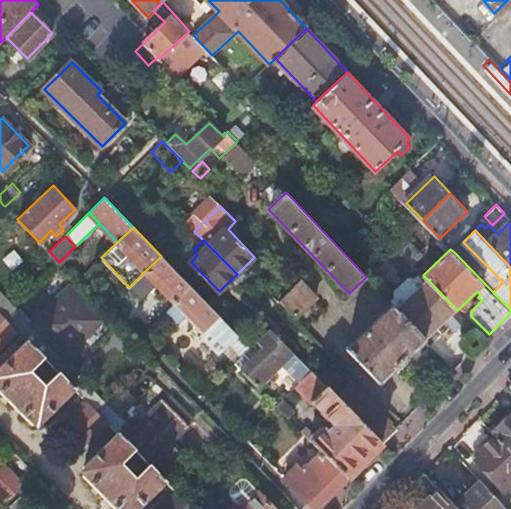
[(145,271),(174,302),(190,285),(161,256),(145,271)]
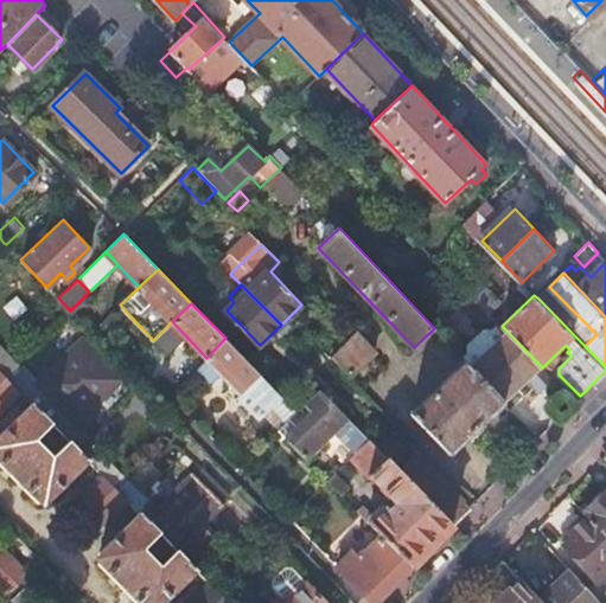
[(484,327),(469,342),(469,352),(463,358),(466,361),(470,366),(508,332),(502,326),(498,322),(493,327),(484,327)]
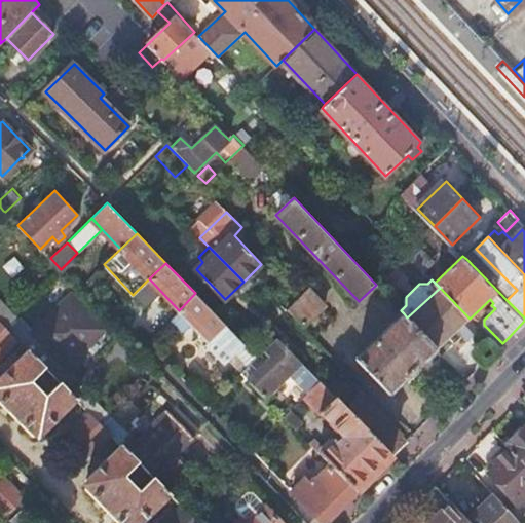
[(307,288),(287,308),(303,325),(324,304),(307,288)]
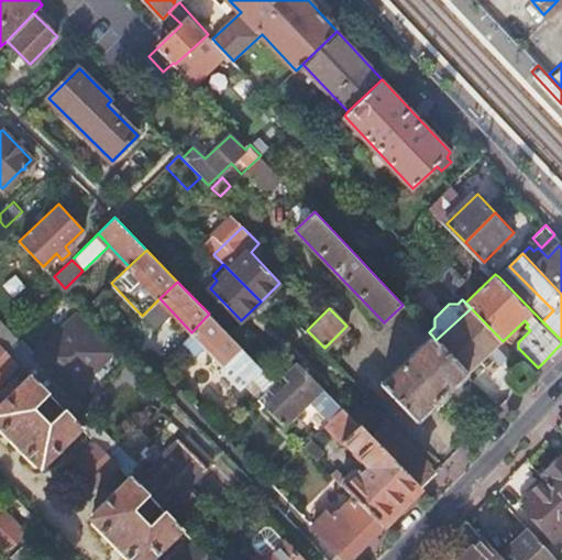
[(436,340),(469,373),(489,353),(499,363),(513,351),(503,341),(471,308),(436,340)]
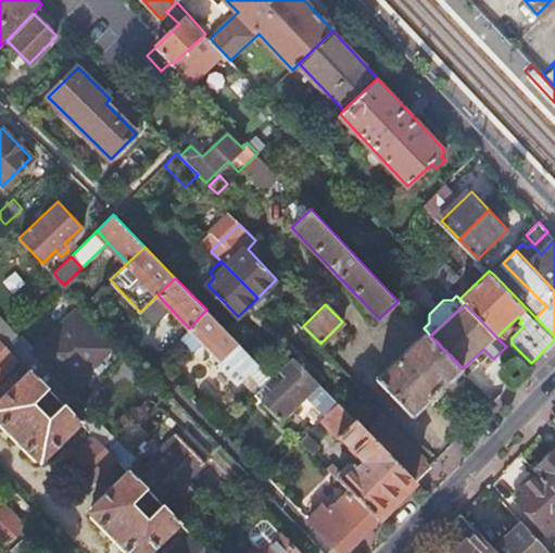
[(189,328),(178,338),(189,350),(200,339),(221,361),(218,363),(239,384),(249,374),(262,387),(272,377),(206,310),(189,328)]
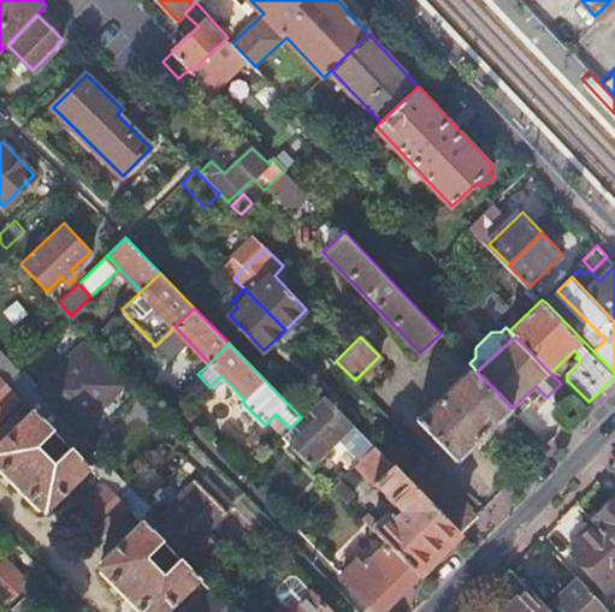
[(23,398),(34,411),(55,432),(67,444),(80,432),(83,431),(96,419),(92,414),(123,385),(84,345),(41,387),(23,369),(9,384),(23,398)]
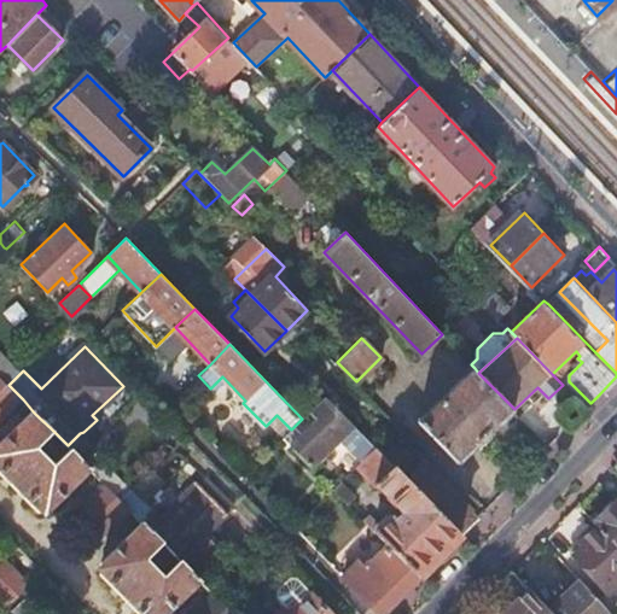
[(475,368),(419,420),(459,461),(514,409),(478,373),(475,368)]
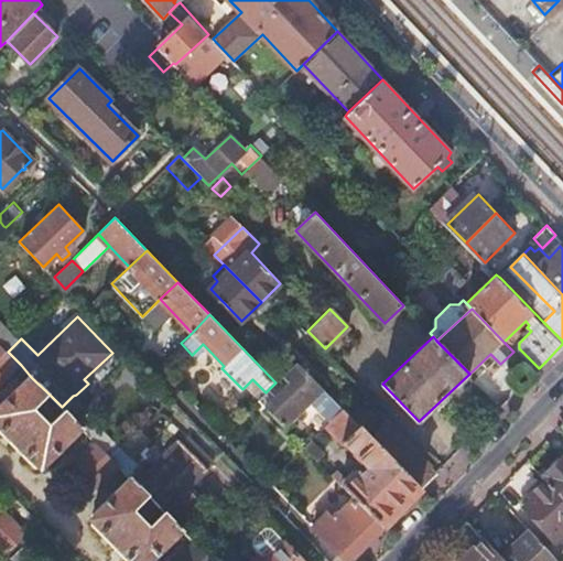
[(8,352),(0,358),(0,384),(21,365),(8,352)]
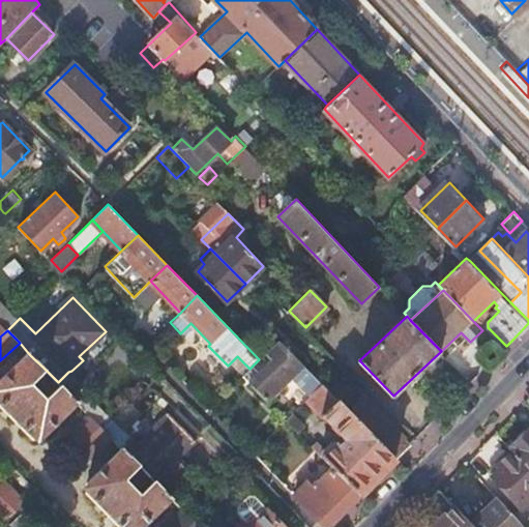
[(465,371),(478,355),(460,339),(446,354),(465,371)]
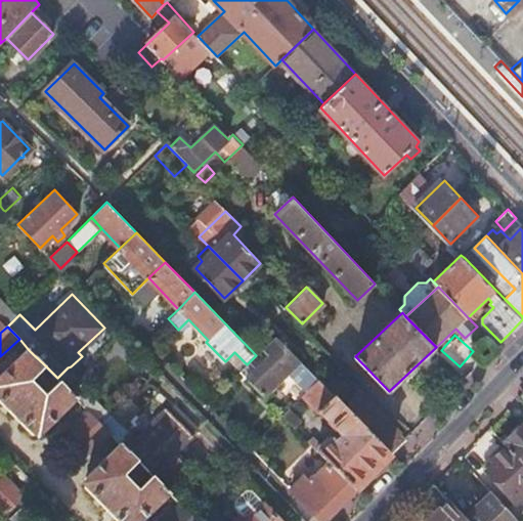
[(270,356),(248,378),(266,395),(288,374),(301,361),(275,336),(263,348),(270,356)]
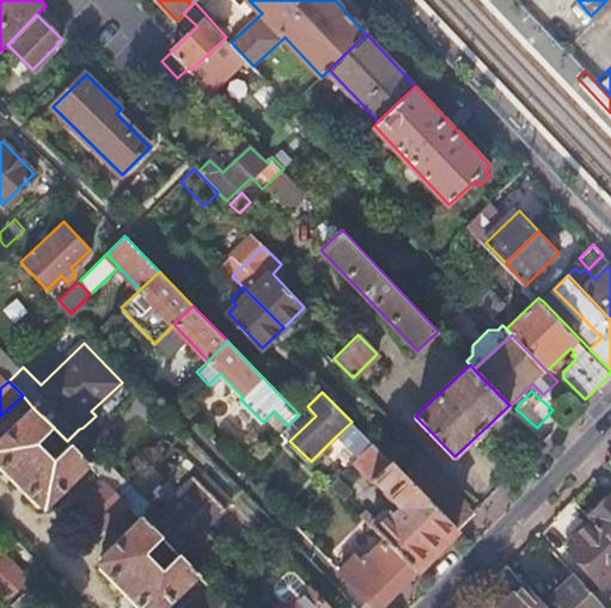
[(0,466),(38,507),(49,507),(91,466),(78,453),(71,446),(54,460),(40,444),(55,429),(34,409),(0,438),(0,466)]
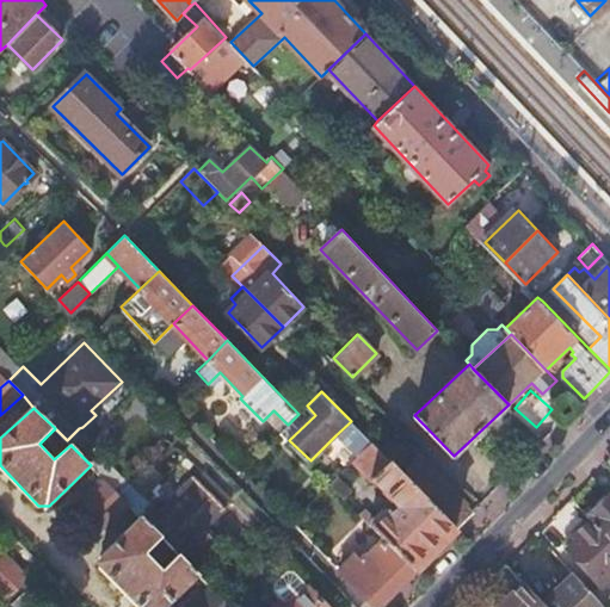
[(351,421),(336,435),(356,457),(371,443),(351,421)]
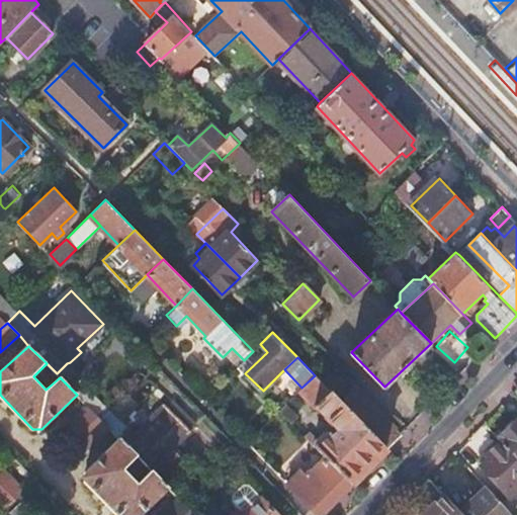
[(345,437),(339,444),(334,440),(330,440),(323,446),(317,439),(313,443),(326,456),(351,483),(363,470),(386,448),(341,402),(316,375),(315,375),(302,388),(299,390),(345,437)]
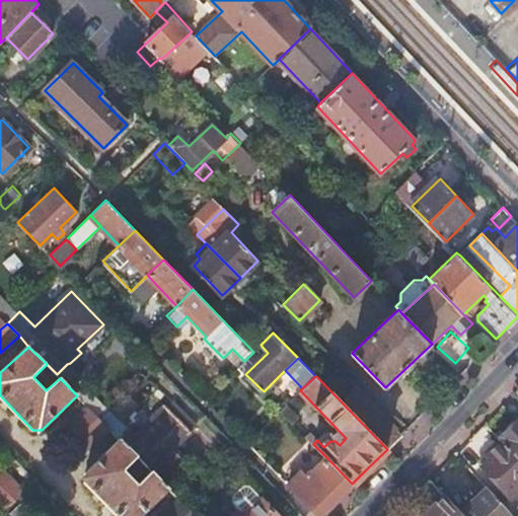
[(77,395),(87,407),(102,421),(112,412),(84,384),(71,379),(66,384),(77,395)]
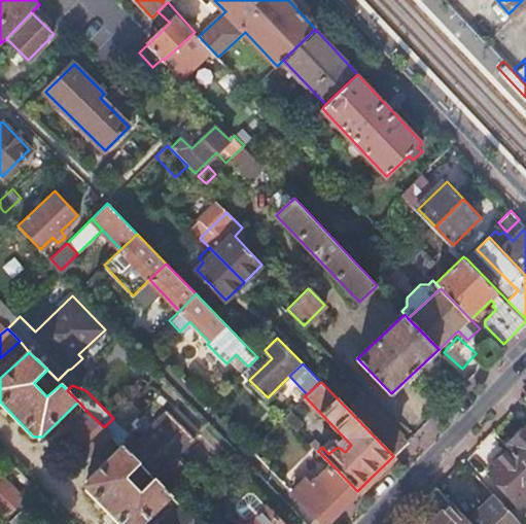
[(136,393),(113,418),(121,426),(124,425),(125,426),(146,404),(136,393)]
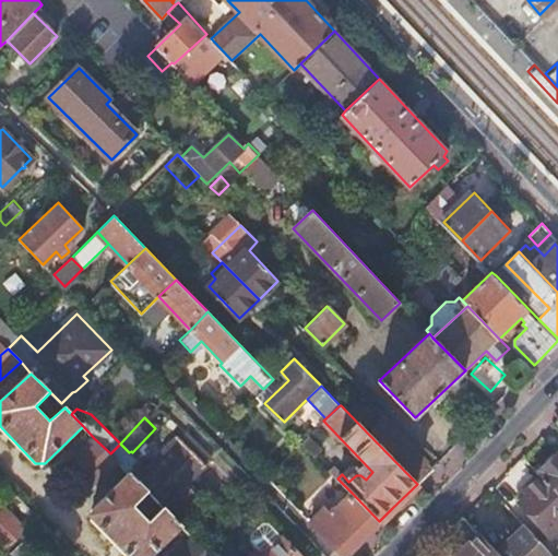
[(368,434),(417,484),(424,477),(432,468),(383,418),(368,434)]
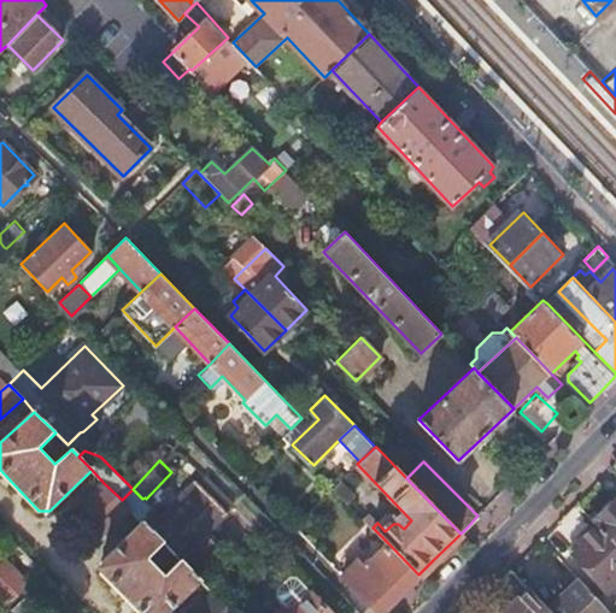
[(142,520),(163,542),(180,559),(206,532),(227,512),(195,479),(162,512),(157,506),(154,507),(146,499),(145,497),(142,499),(133,489),(122,500),(130,510),(142,520)]
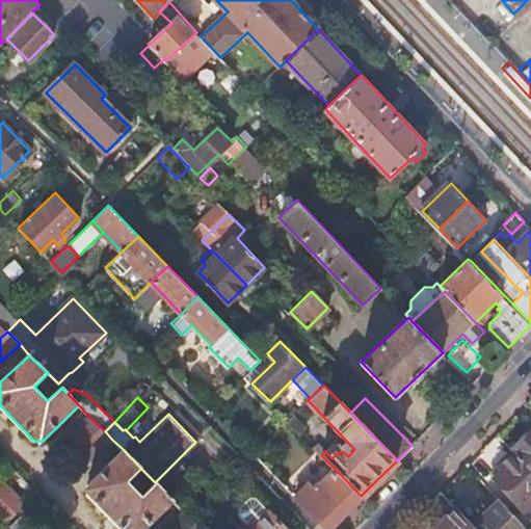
[(287,421),(298,432),(306,426),(294,414),(287,421)]
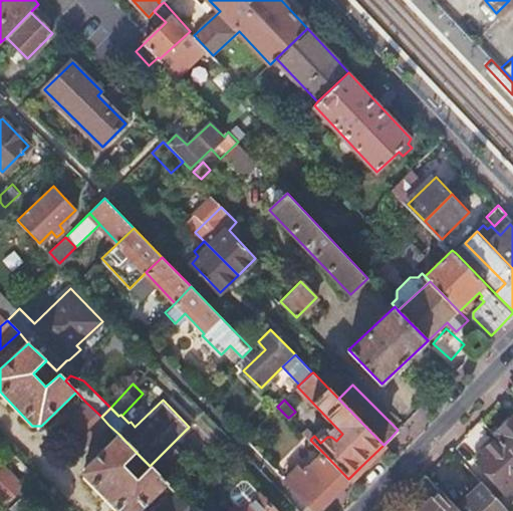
[(67,421),(89,442),(108,425),(101,417),(86,403),(67,421)]
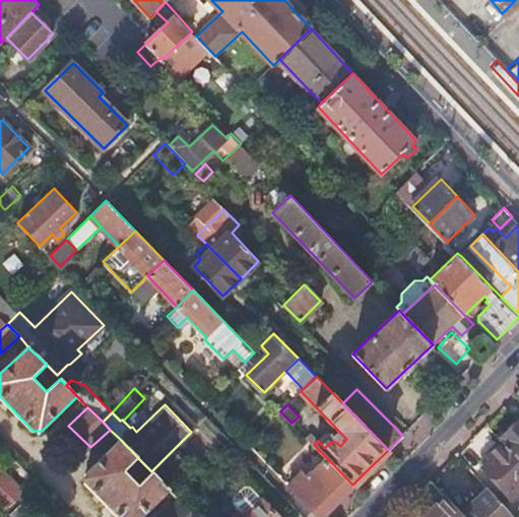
[(84,483),(117,516),(139,516),(169,489),(164,483),(151,471),(138,485),(124,470),(137,457),(120,439),(84,472),(84,483)]
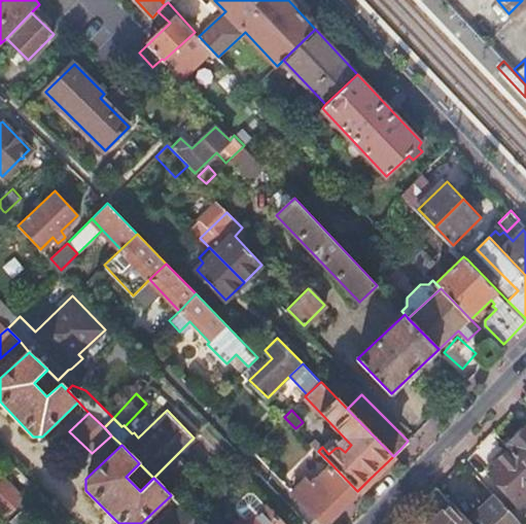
[(490,474),(518,505),(525,498),(525,466),(519,458),(510,448),(495,461),(498,464),(490,474)]
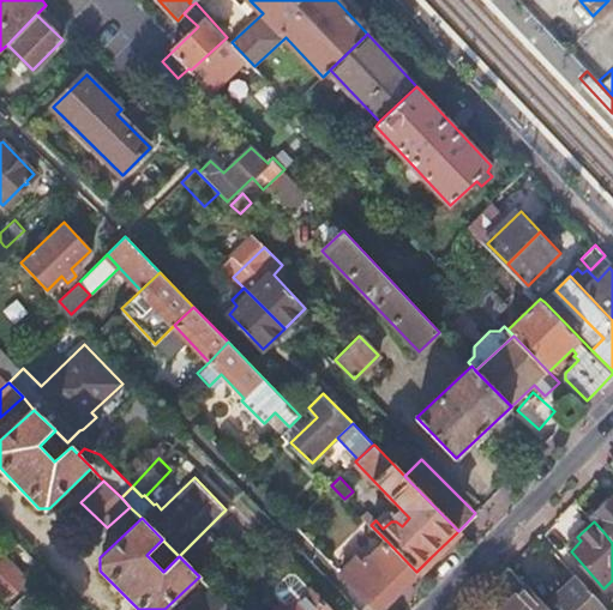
[(205,530),(179,556),(193,571),(218,544),(205,530)]
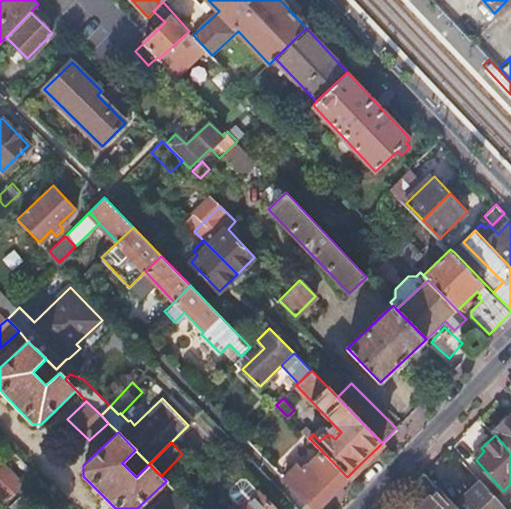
[(322,451),(302,470),(296,464),(283,477),(315,508),(329,495),(347,477),(322,451)]
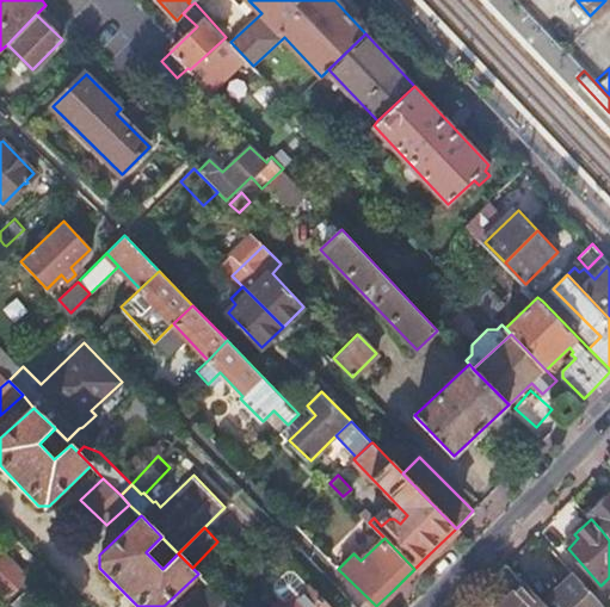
[(6,552),(0,557),(0,588),(6,595),(29,575),(6,552)]
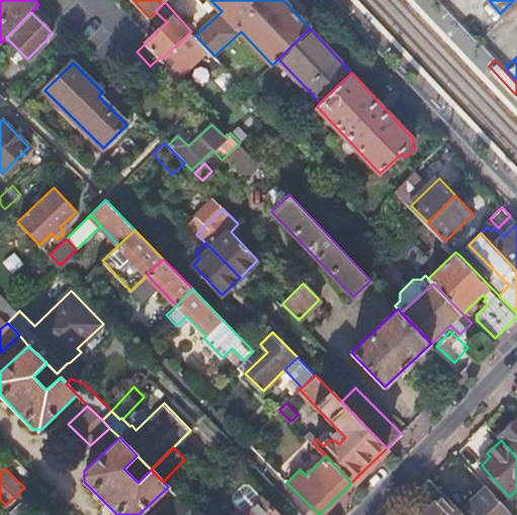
[(39,482),(7,513),(9,514),(20,514),(48,490),(39,482)]
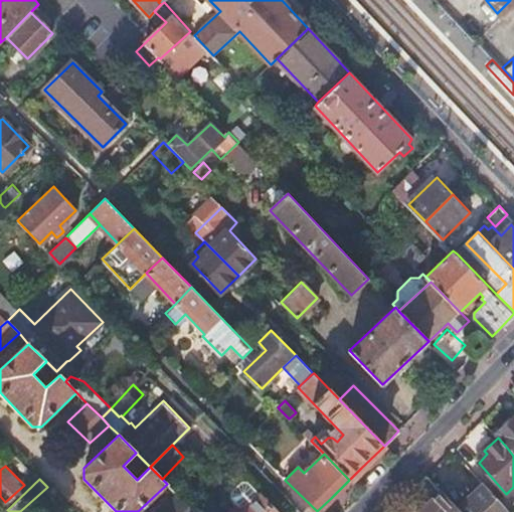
[(238,502),(244,509),(261,494),(251,484),(250,485),(246,481),(241,481),(231,490),(231,495),(238,502)]
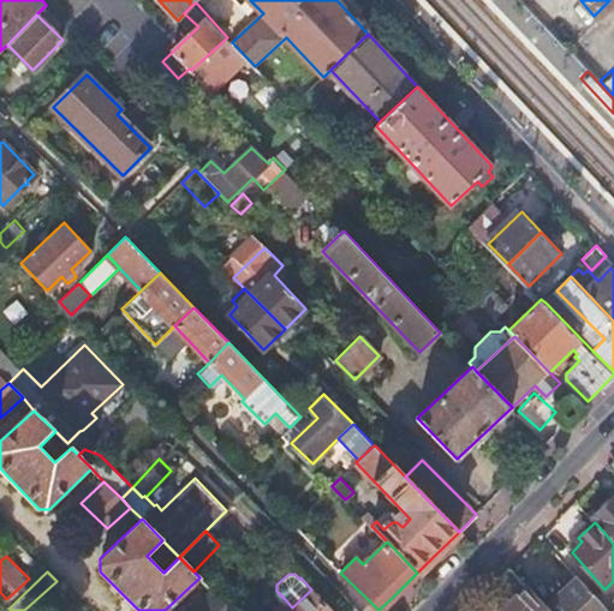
[(546,603),(552,610),(607,610),(576,575),(546,603)]
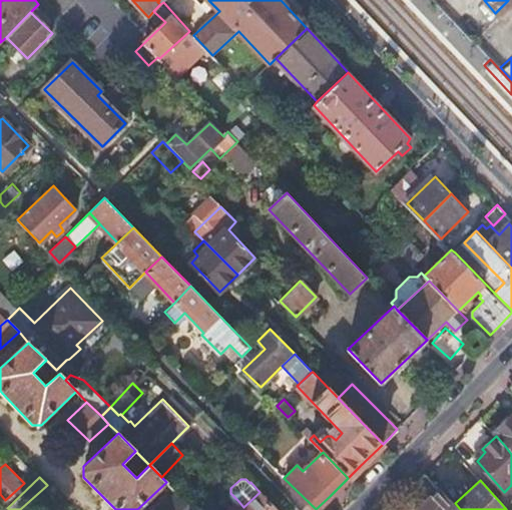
[(418,509),(460,509),(455,503),(442,489),(418,509)]
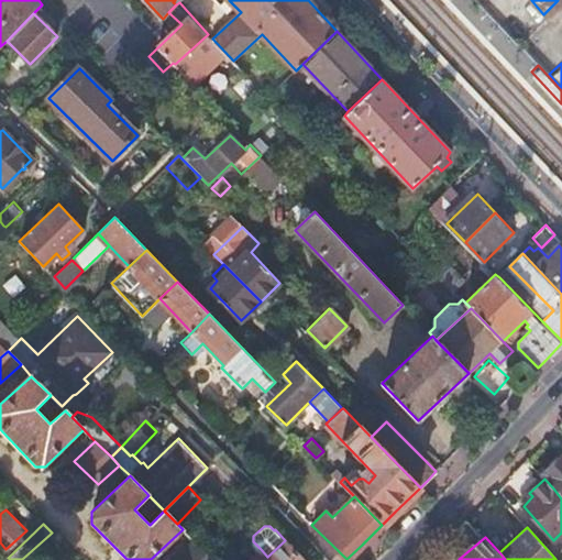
[(172,559),(212,559),(193,540),(172,559)]
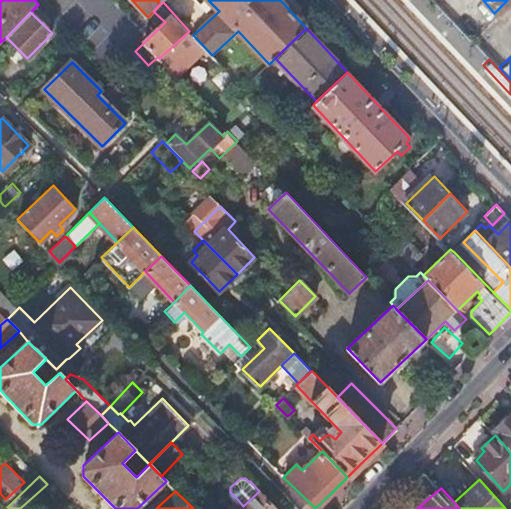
[(276,508),(259,491),(243,506),(237,499),(228,508),(276,508)]
